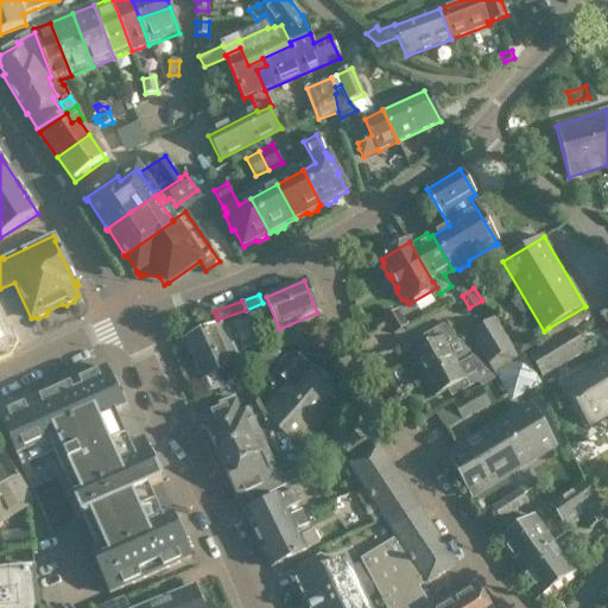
[(0,342),(6,341),(16,336),(0,303),(0,342)]
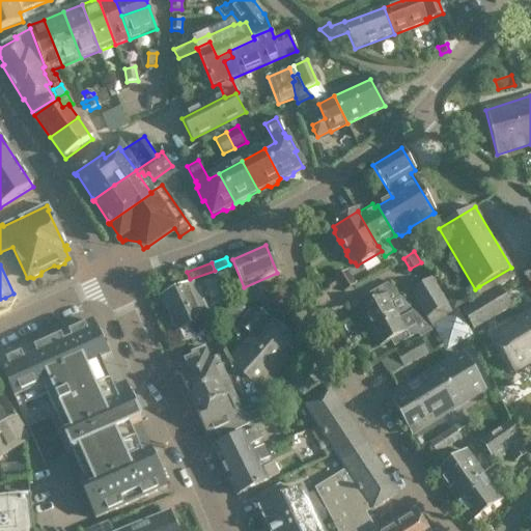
[(344,292),(356,285),(346,272),(336,278),(344,292)]
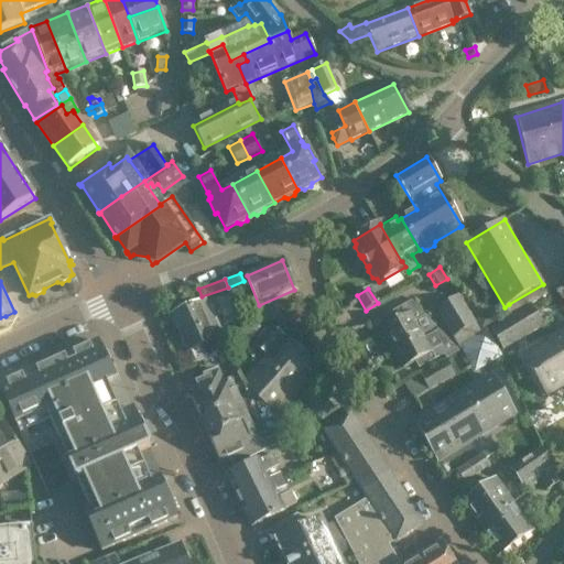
[(457,297),(436,310),(453,338),(474,325),(457,297)]
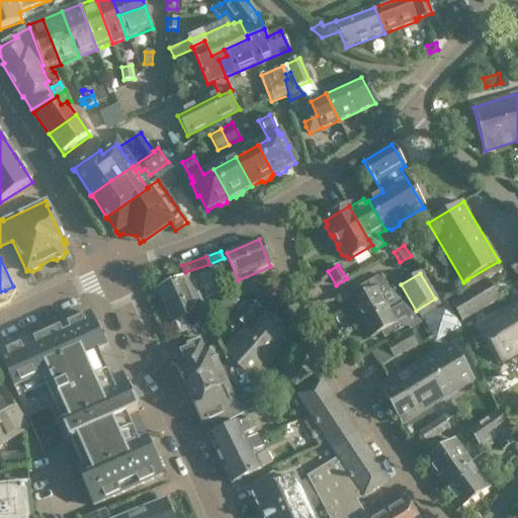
[(517,300),(517,274),(505,284),(517,300)]
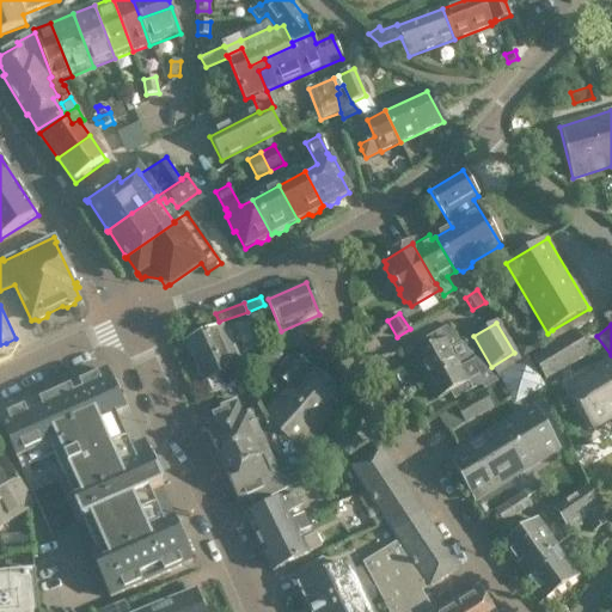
[(242,363),(234,348),(232,349),(228,342),(231,337),(227,330),(224,329),(221,326),(187,343),(188,346),(187,349),(190,356),(194,357),(195,362),(214,354),(222,373),(242,363)]
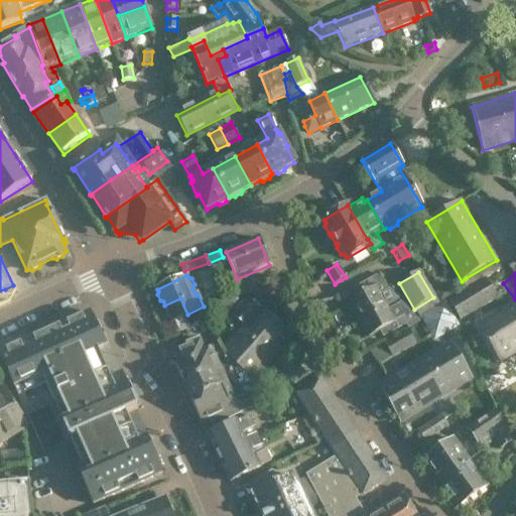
[(348,291),(340,296),(343,301),(348,298),(350,301),(360,320),(397,300),(376,277),(348,291)]
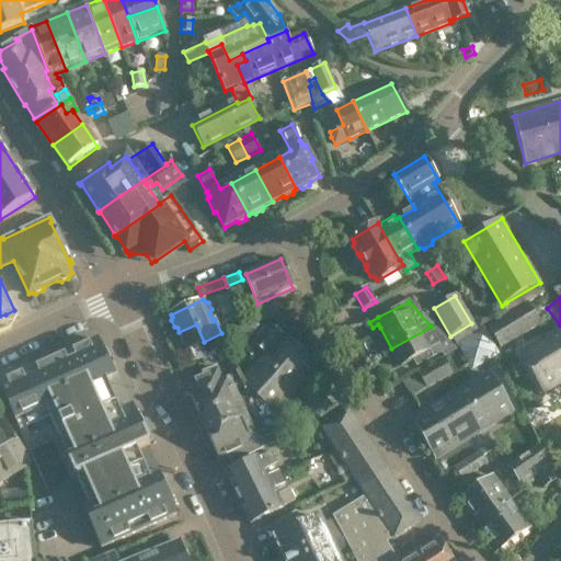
[(528,302),(512,311),(487,327),(500,347),(540,323),(528,302)]
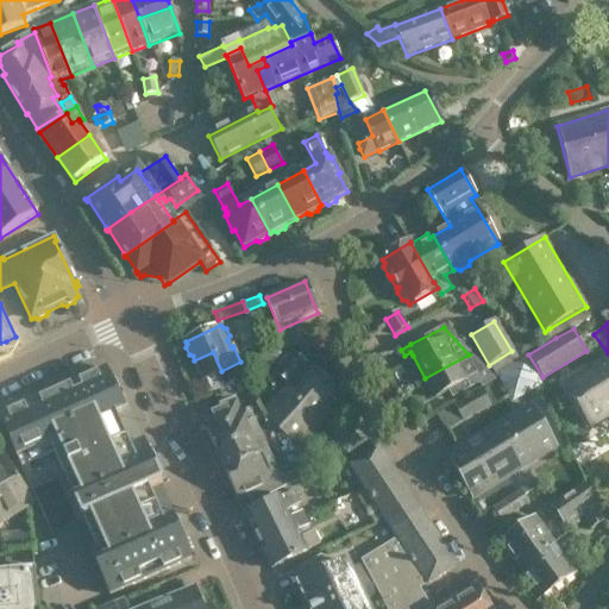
[(278,337),(278,347),(303,346),(303,336),(278,337)]
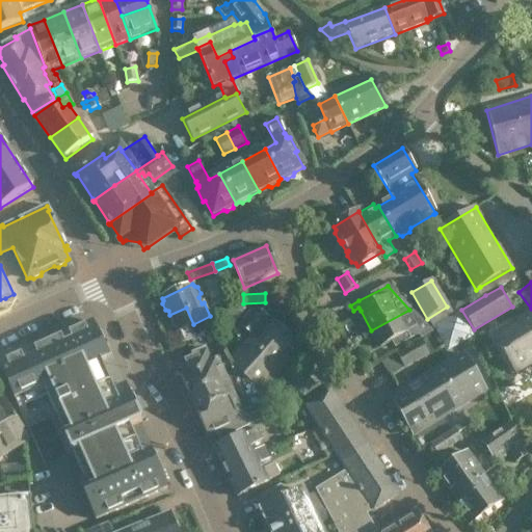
[(457,296),(448,302),(449,304),(454,313),(469,304),(464,298),(457,296)]
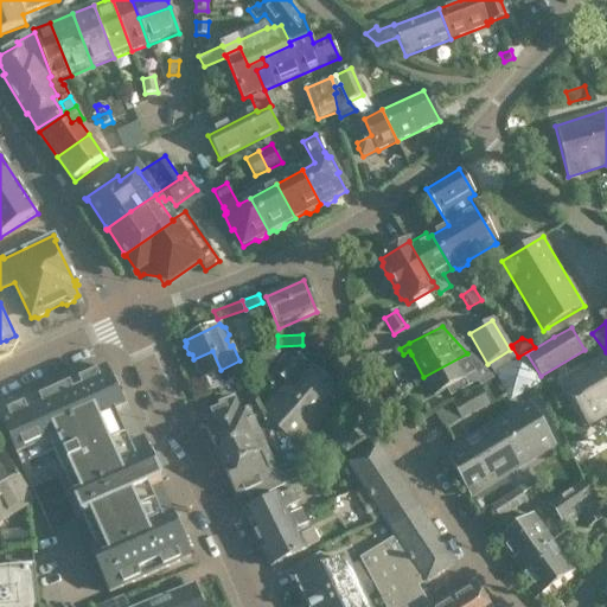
[(193,359),(196,364),(195,368),(198,375),(202,376),(209,391),(227,383),(244,370),(240,360),(221,370),(212,351),(193,359)]
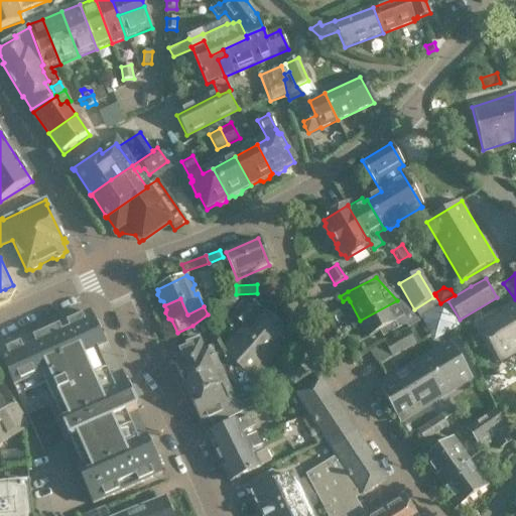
[(246,326),(224,352),(223,353),(253,378),(255,380),(292,336),(248,298),(233,315),(246,326)]
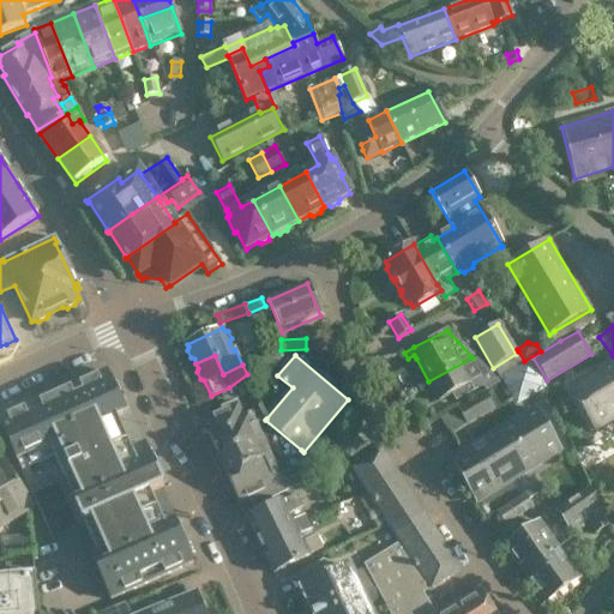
[(487,372),(473,357),(428,381),(438,401),(452,393),(456,402),(482,387),(485,392),(494,387),(487,372)]
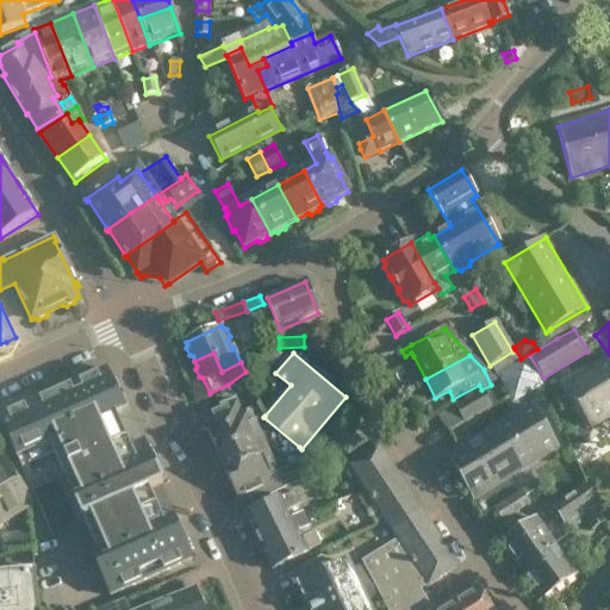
[(408,359),(379,374),(385,385),(414,371),(408,359)]
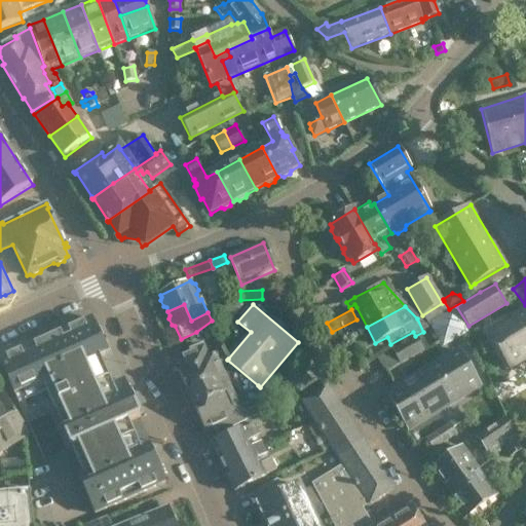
[(525,309),(488,333),(504,360),(493,366),(499,376),(511,369),(525,359),(525,309)]
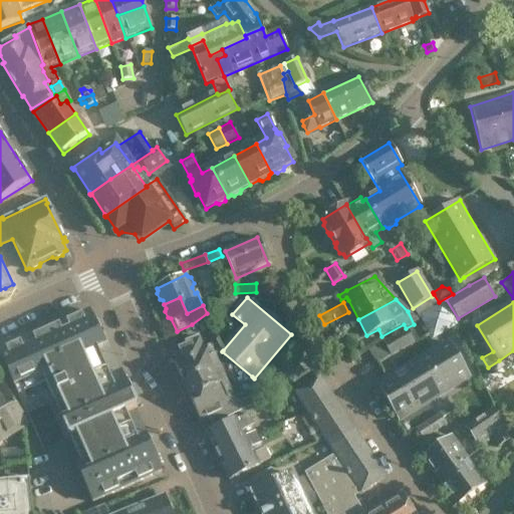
[(109,377),(97,349),(105,346),(104,345),(108,343),(97,320),(94,321),(89,311),(27,339),(24,333),(0,344),(0,355),(14,388),(48,371),(88,462),(77,468),(93,503),(162,472),(157,462),(161,460),(150,436),(146,438),(146,437),(138,440),(125,413),(137,408),(137,407),(140,405),(130,381),(125,382),(121,372),(109,377)]
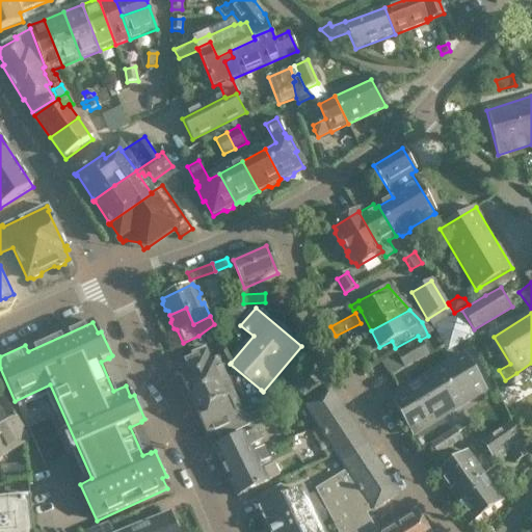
[(429,354),(421,341),(398,354),(405,368),(429,354)]
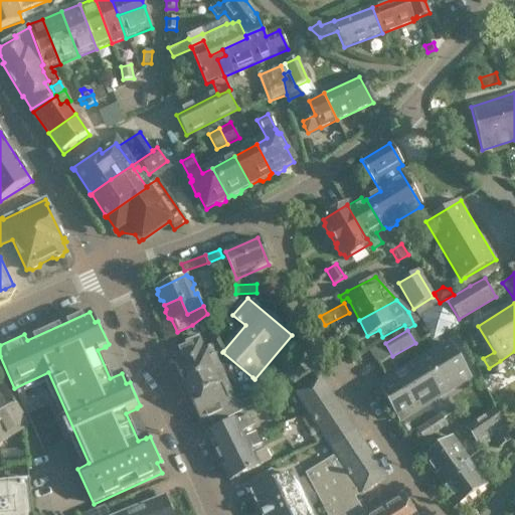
[(210,397),(252,377),(222,352),(223,351),(218,347),(204,353),(197,337),(185,342),(187,347),(172,354),(175,361),(174,362),(191,400),(208,392),(210,397)]
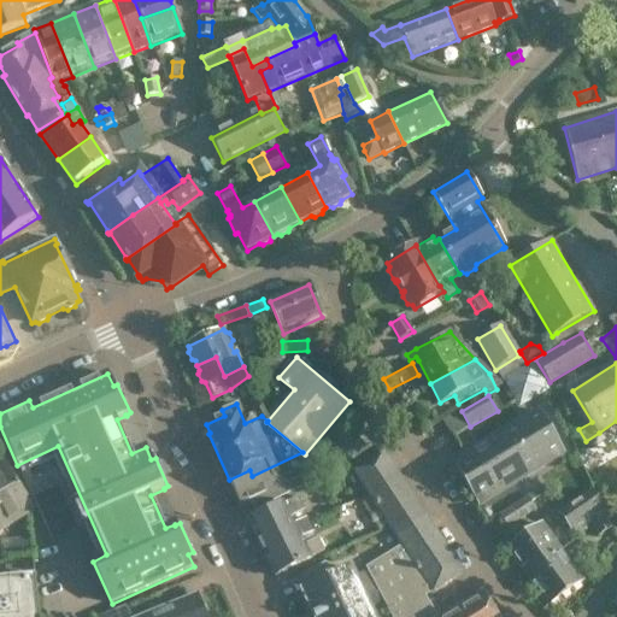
[(538,411),(453,463),(479,505),(564,454),(538,411)]
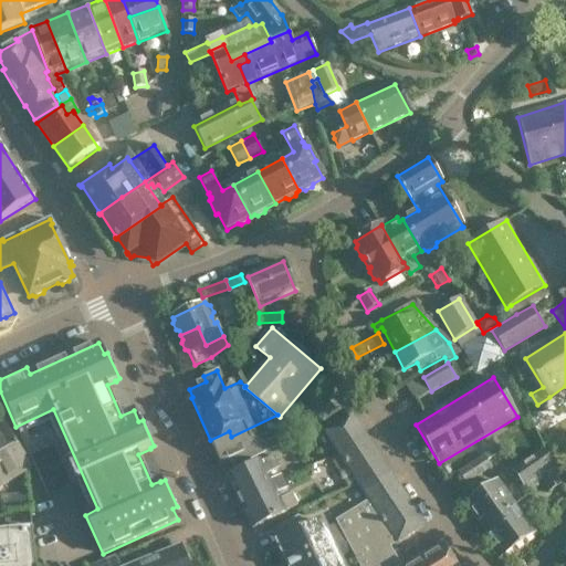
[(322,433),(338,416),(325,404),(308,421),(322,433)]
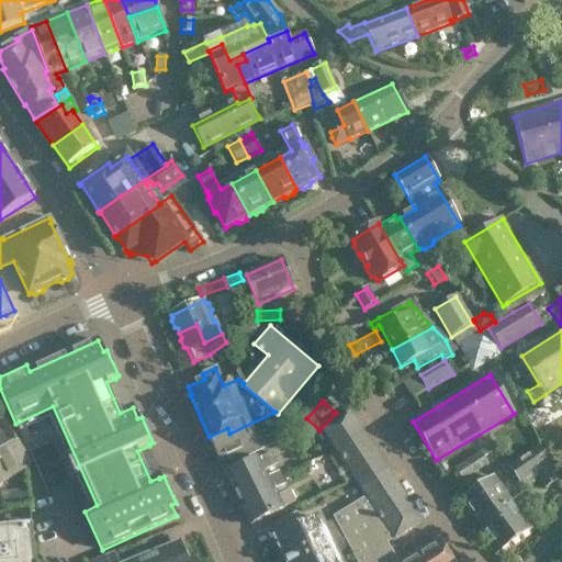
[(280,416),(278,414),(276,412),(229,434),(227,428),(209,437),(220,460),(228,457),(233,464),(277,446),(276,444),(290,437),(280,416)]
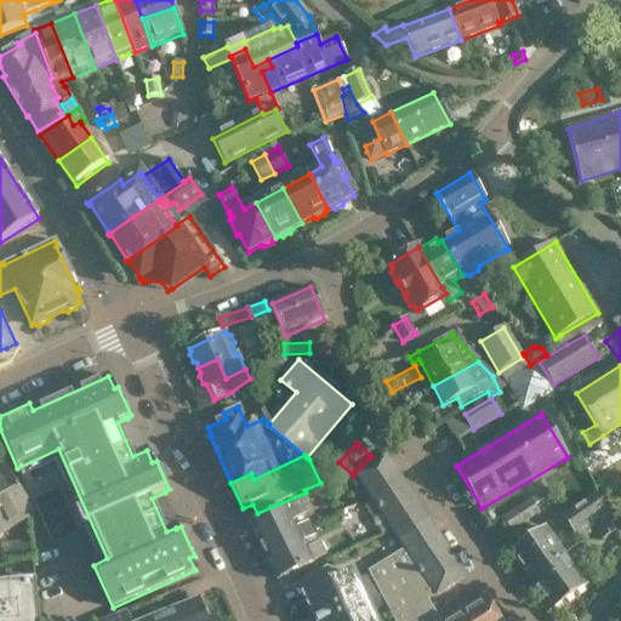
[(499,620),(485,598),(449,620),(438,620),(427,602),(465,577),(386,456),(357,476),(383,516),(392,529),(406,550),(369,571),(394,620),(499,620)]
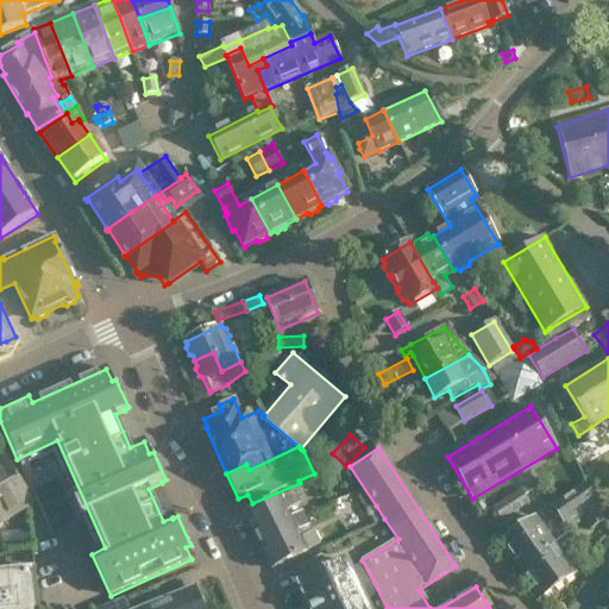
[(0,458),(0,525),(33,504),(4,457),(0,458)]
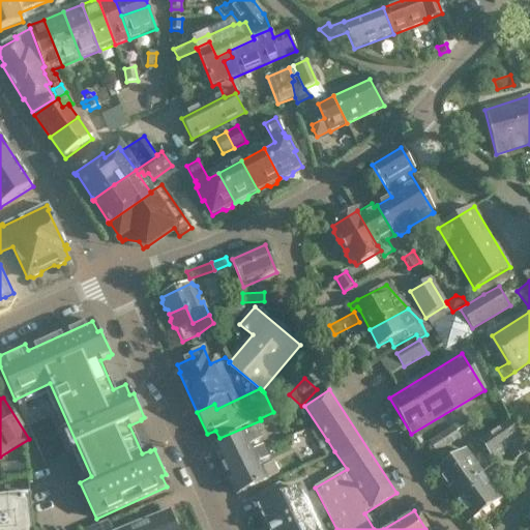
[(491,457),(519,438),(507,422),(480,441),(491,457)]
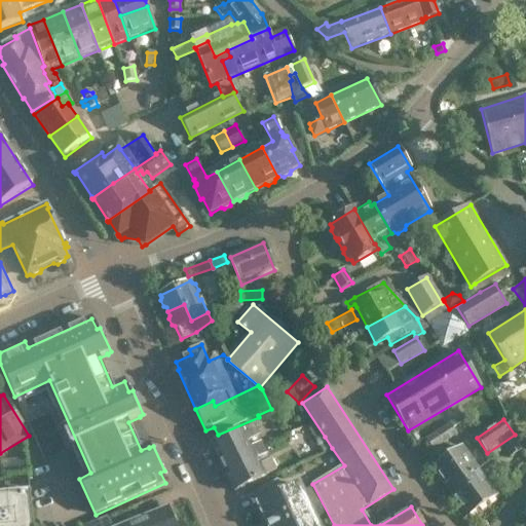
[(212,445),(227,476),(235,491),(276,471),(271,460),(260,465),(248,441),(260,435),(254,424),(212,445)]
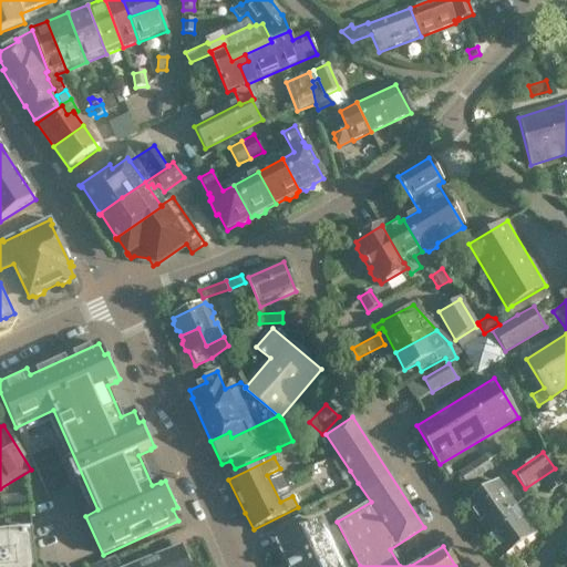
[(485,457),(460,474),(466,486),(492,468),(485,457)]
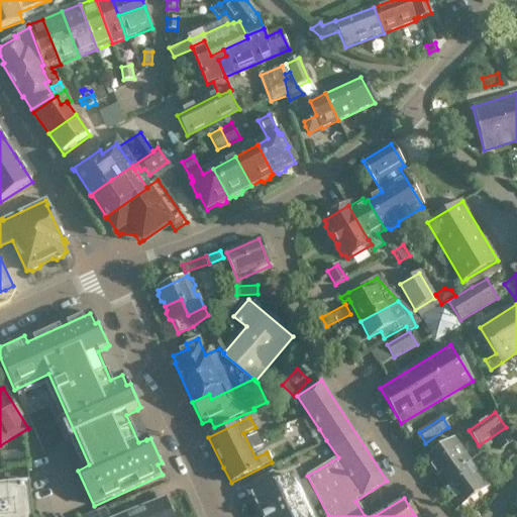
[(319,429),(312,434),(319,445),(326,440),(319,429)]
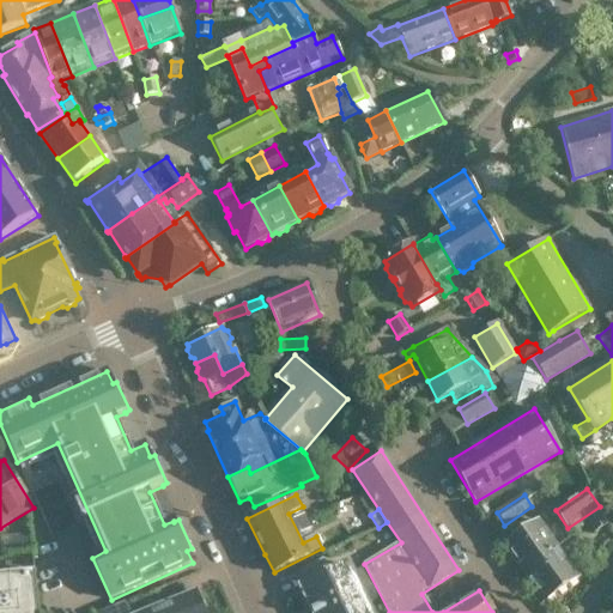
[(595,533),(607,525),(599,509),(586,517),(595,533)]
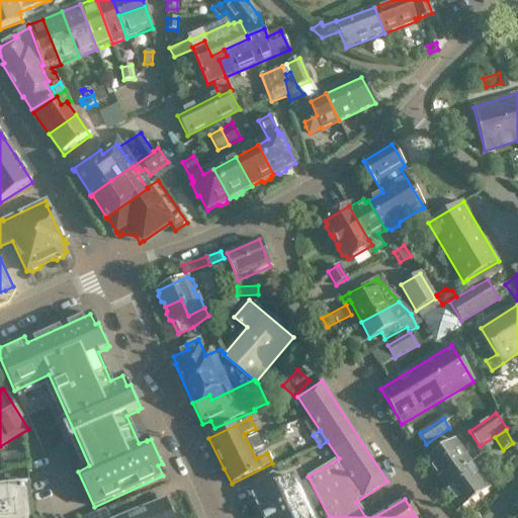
[(459,510),(489,489),(455,440),(426,461),(459,510)]
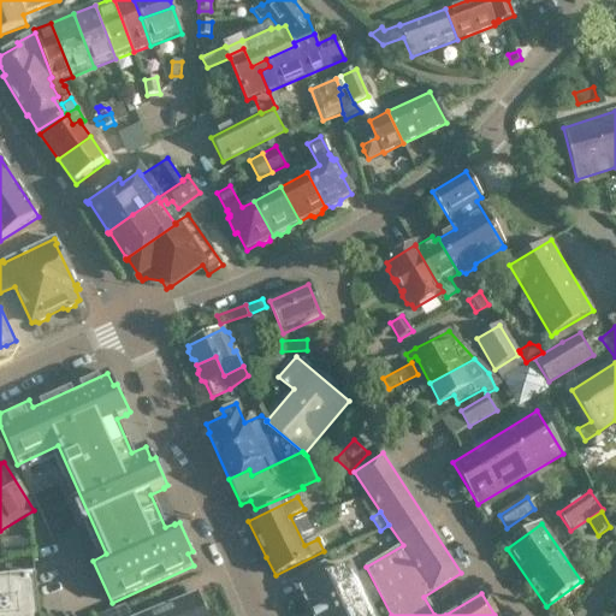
[(0,615),(40,615),(34,557),(5,560),(7,578),(0,578),(0,615)]
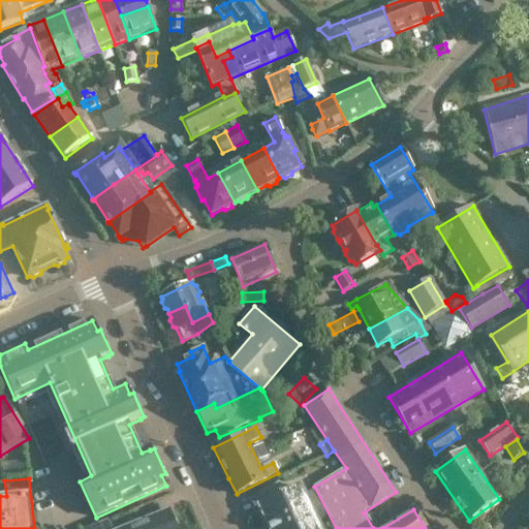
[(265,504),(259,507),(270,528),(320,528),(301,488),(284,495),(279,484),(259,493),(265,504)]
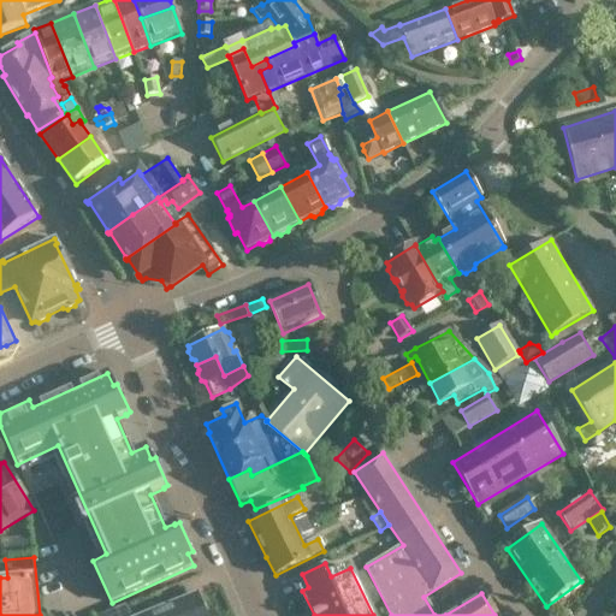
[(203,615),(196,594),(142,615),(130,615),(126,606),(102,615),(203,615)]
